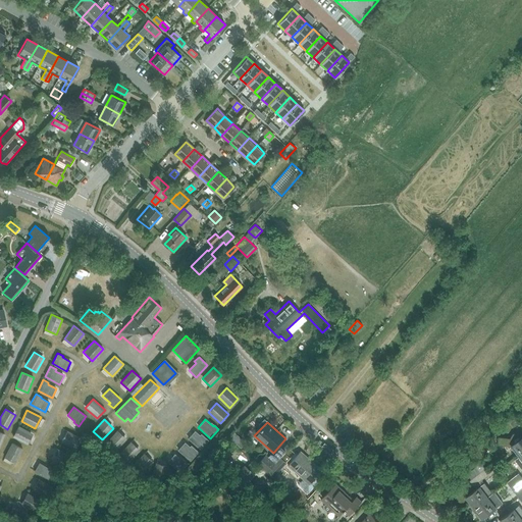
[(12,437),(28,445),(33,433),(18,425),(12,437)]
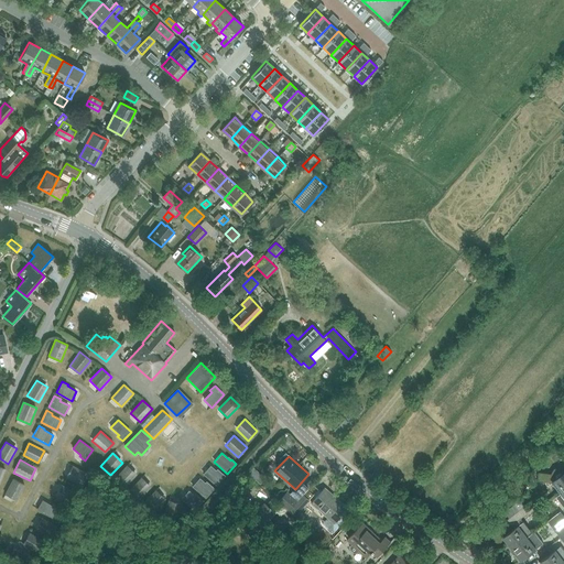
[(127,465),(115,478),(125,488),(137,475),(127,465)]
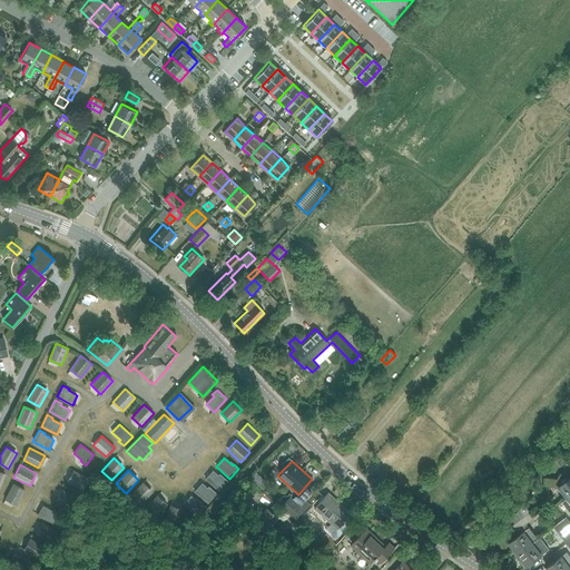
[(74,471),(67,482),(82,491),(89,480),(74,471)]
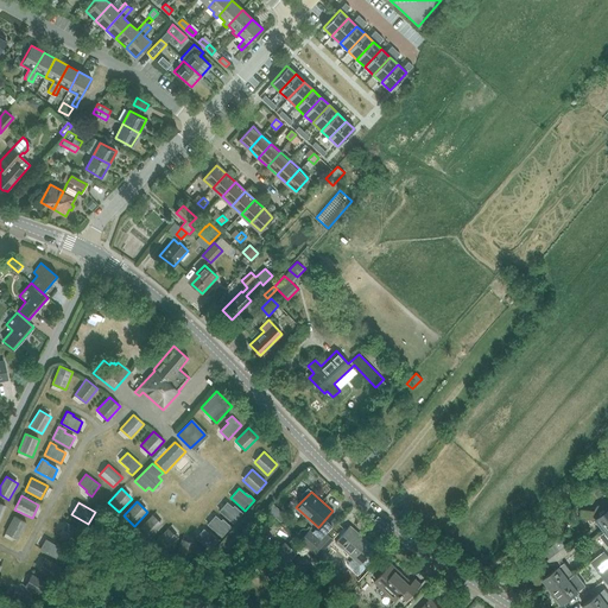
[(220,511),(233,524),(242,513),(238,508),(236,510),(227,502),(220,511)]
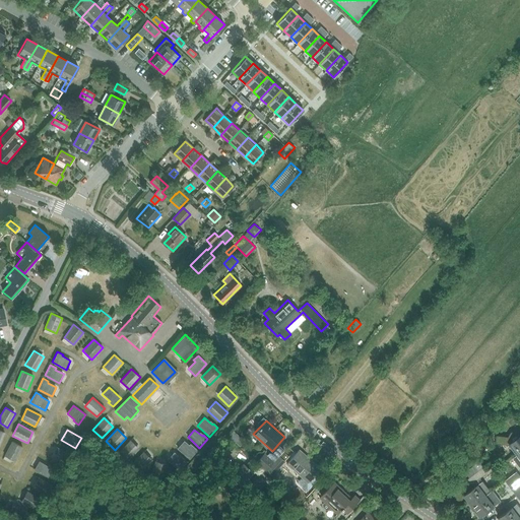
[(497,435),(496,442),(510,444),(518,454),(519,452),(519,433),(516,431),(511,432),(508,437),(497,435)]
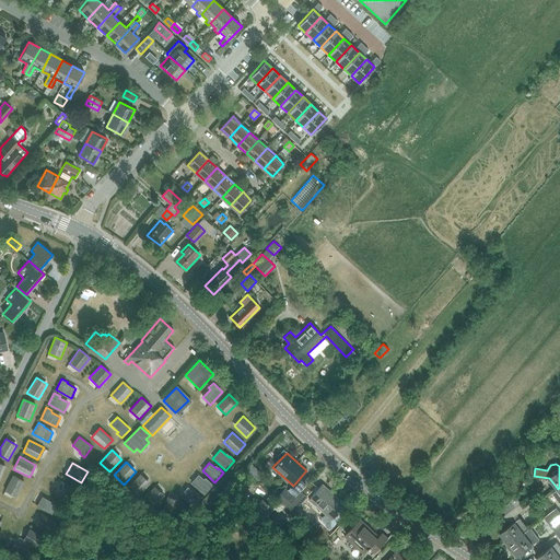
[(249,468),(246,470),(258,481),(263,476),(252,465),(249,468)]
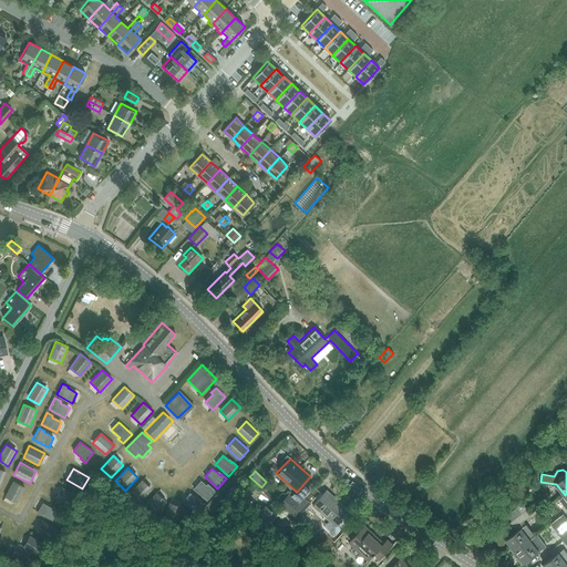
[(13,481),(4,496),(17,503),(24,486),(13,481)]
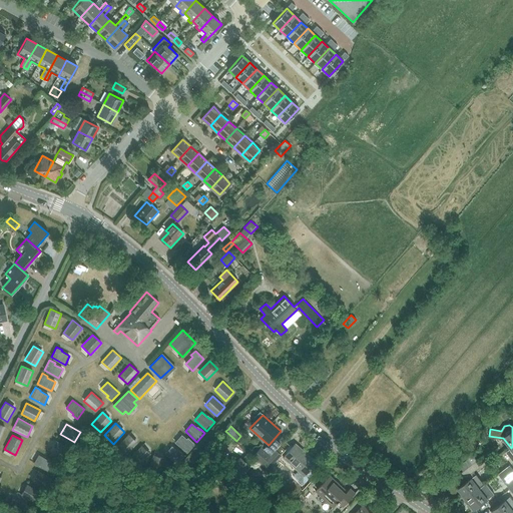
[(128,435),(118,446),(127,455),(138,443),(128,435)]
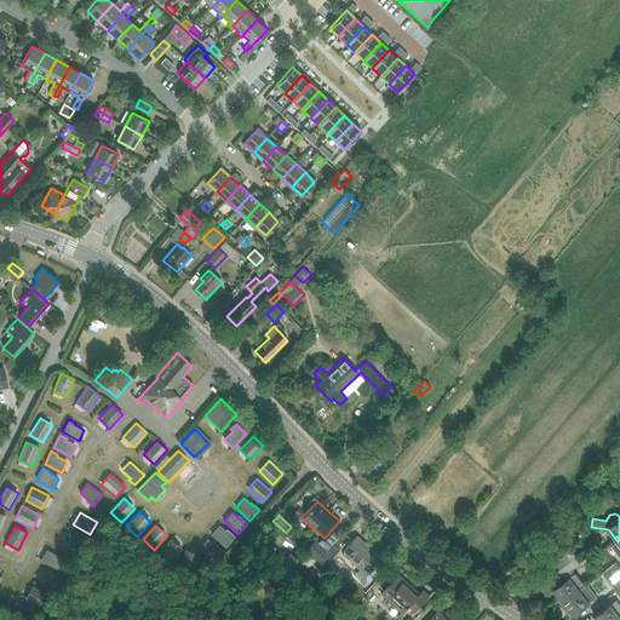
[(212,535),(227,547),(235,537),(230,532),(229,534),(219,526),(212,535)]
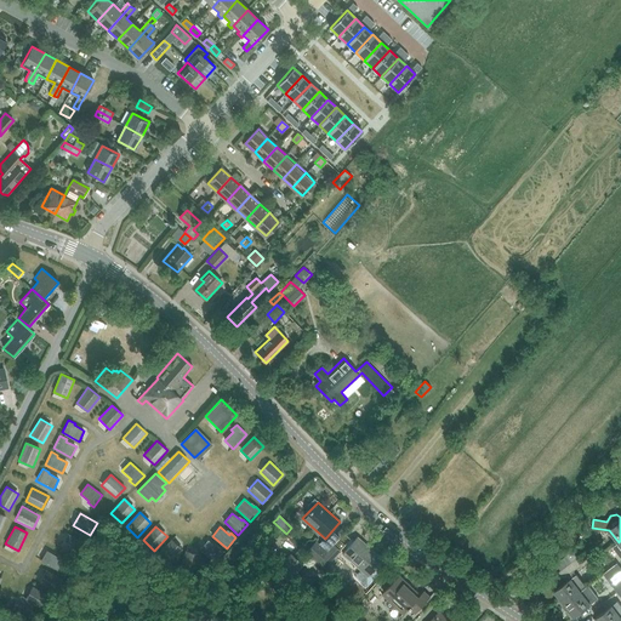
[(322,541),(319,543),(315,541),(306,551),(315,562),(323,554),(324,554),(340,537),(334,533),(326,540),(325,541),(323,542),(322,541)]
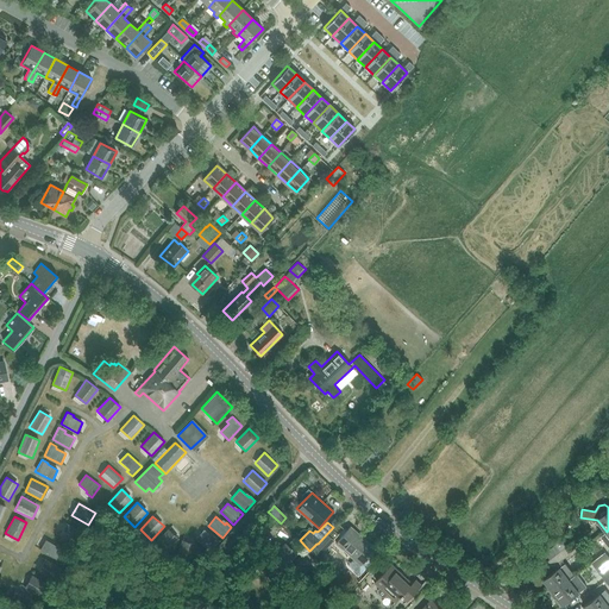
[(67,523),(60,535),(76,546),(83,534),(67,523)]
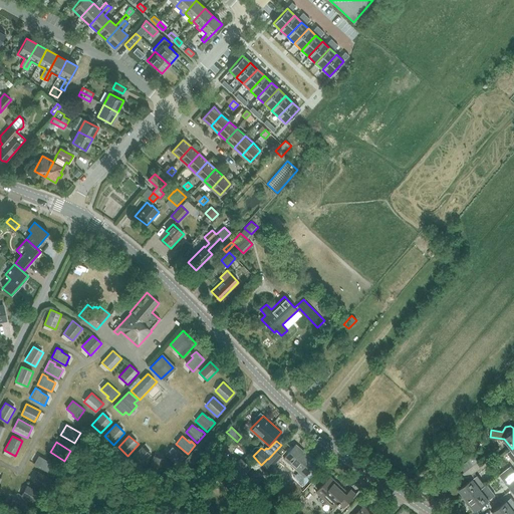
[(284,459),(304,477),(316,463),(296,445),(284,459)]
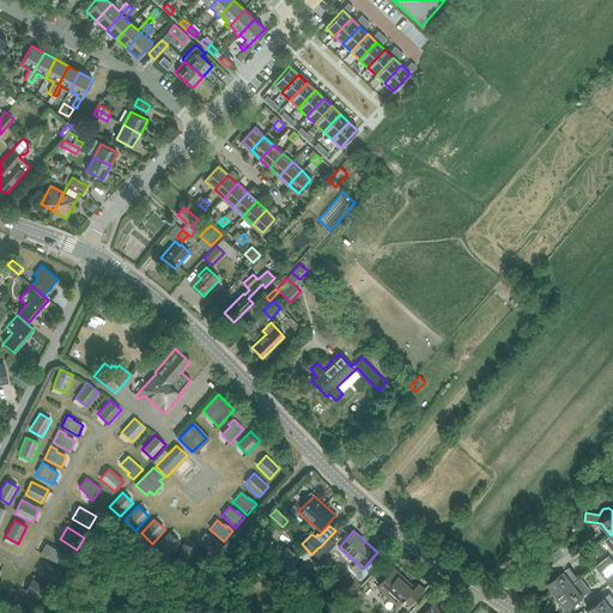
[(198,542),(212,556),(222,545),(213,538),(211,539),(205,533),(198,542)]
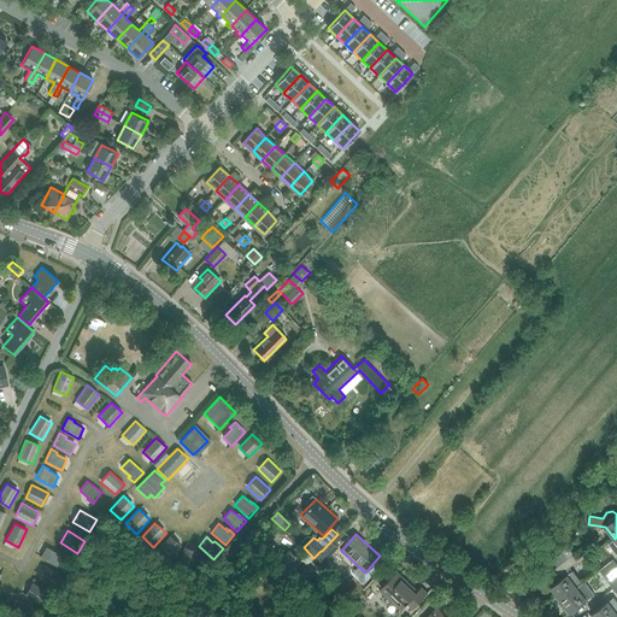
[(169,562),(181,546),(171,538),(158,551),(169,562)]
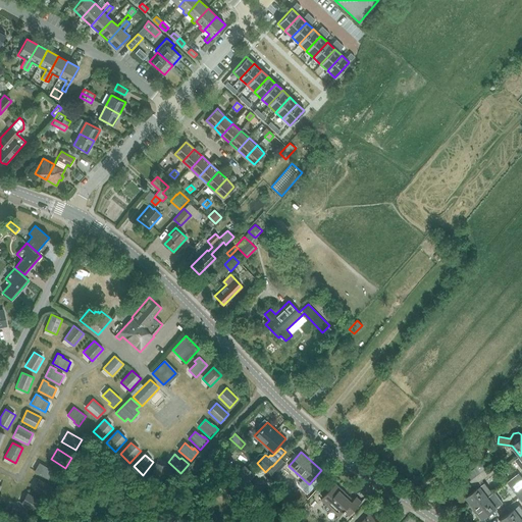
[(267,473),(272,477),(285,463),(280,459),(267,473)]
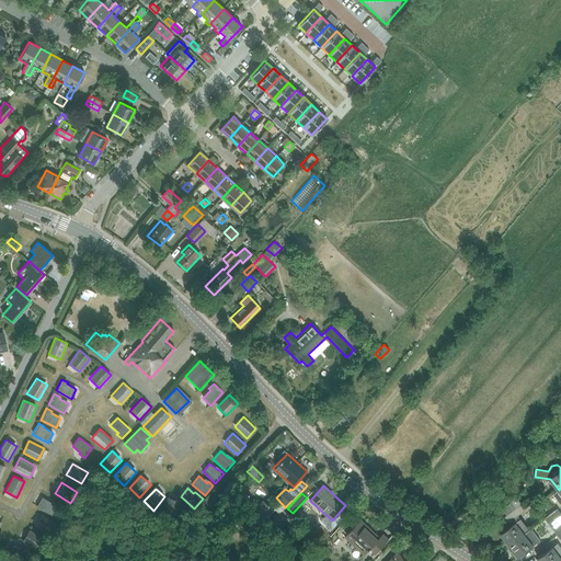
[(36,506),(52,515),(58,504),(53,501),(52,503),(42,497),(36,506)]
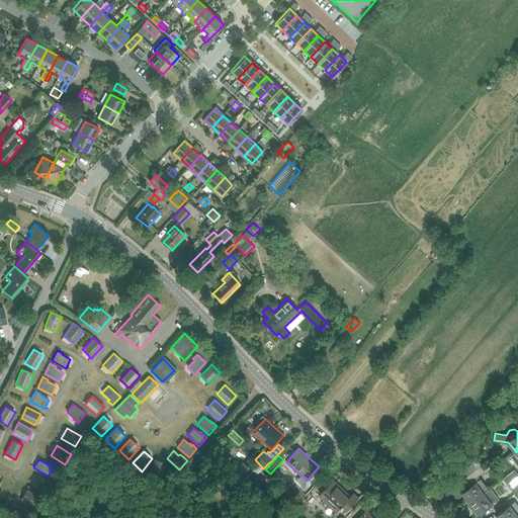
[(162,479),(166,463),(155,460),(150,476),(162,479)]
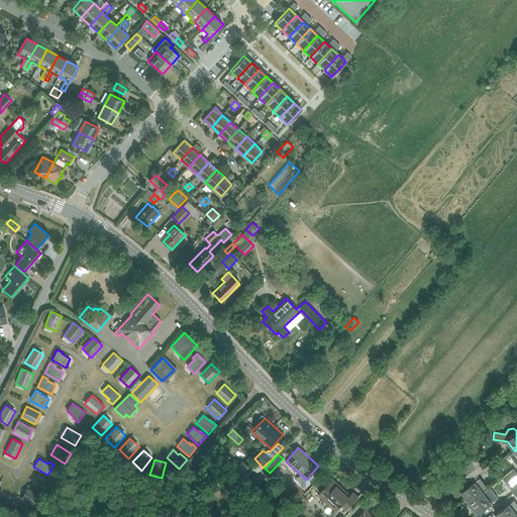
[(222,478),(235,490),(251,471),(242,461),(235,470),(232,467),(222,478)]
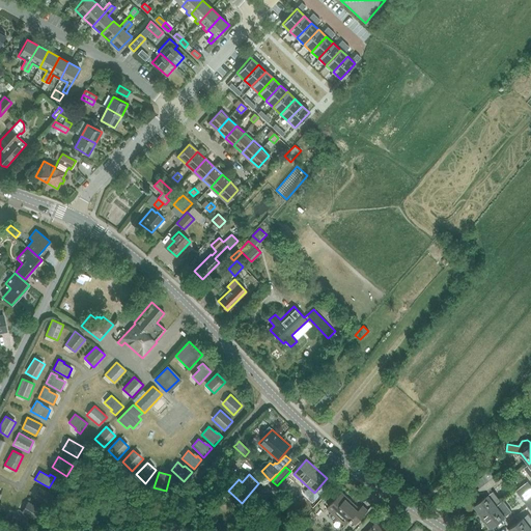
[(488,481),(478,490),(482,495),(484,498),(493,492),(491,488),(499,481),(495,476),(488,481)]
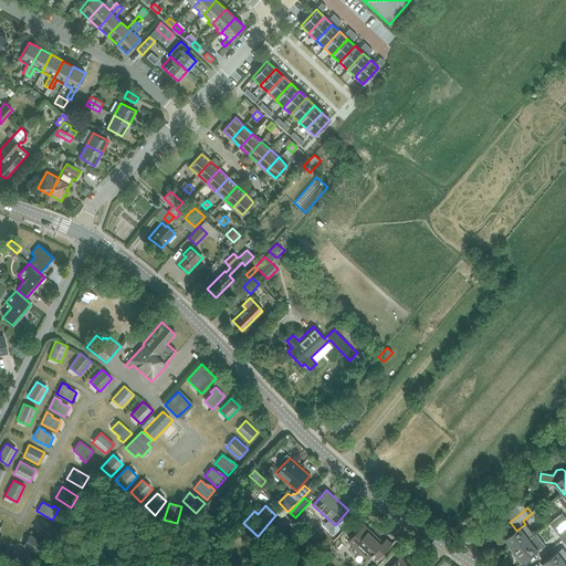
[(270,526),(281,536),(294,522),(282,512),(270,526)]
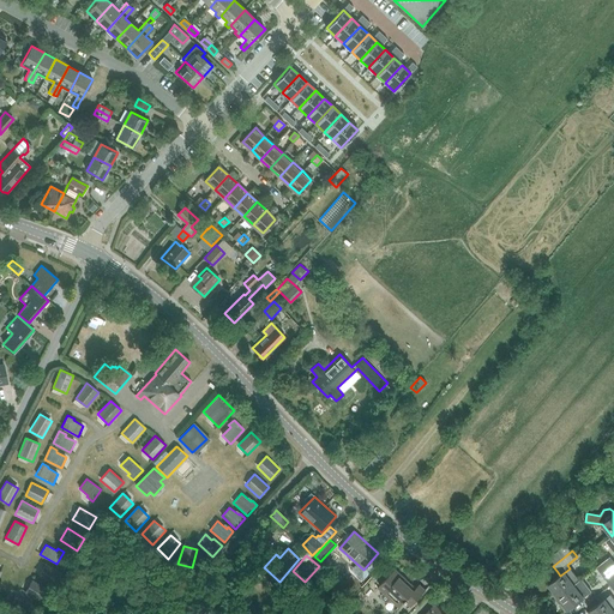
[(600,572),(601,573),(613,563),(613,561),(611,557),(596,567),(600,572)]
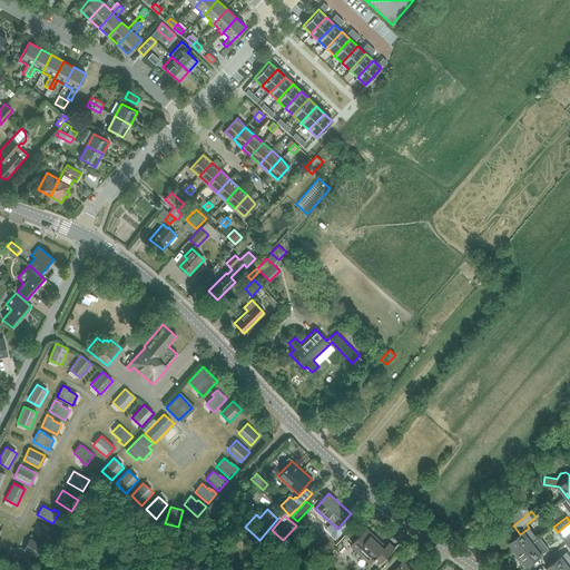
[(569,522),(558,532),(562,538),(569,531),(569,522)]
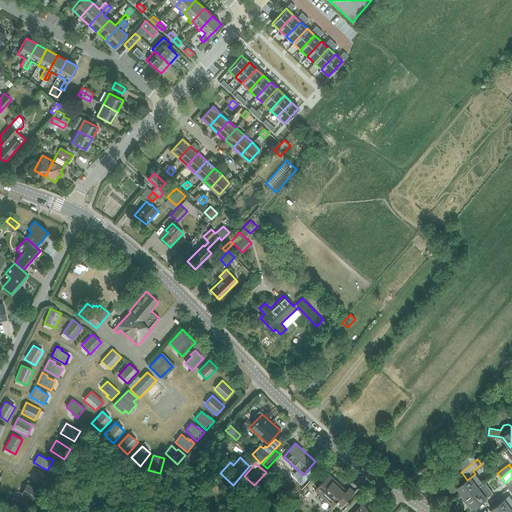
[(38,470),(32,480),(46,488),(52,478),(38,470)]
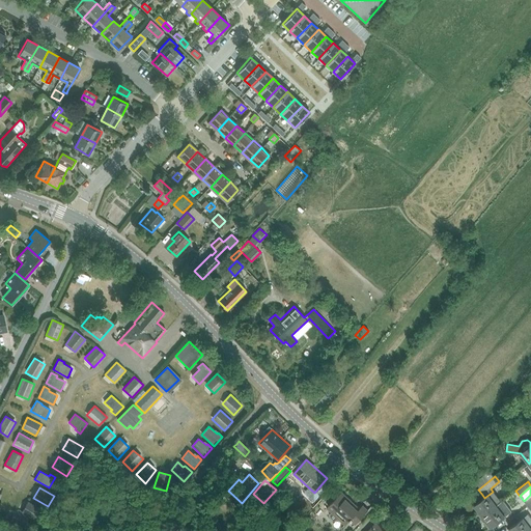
[(481,518),(497,505),(501,502),(493,491),(493,492),(484,498),(474,505),(479,512),(477,512),(481,518)]
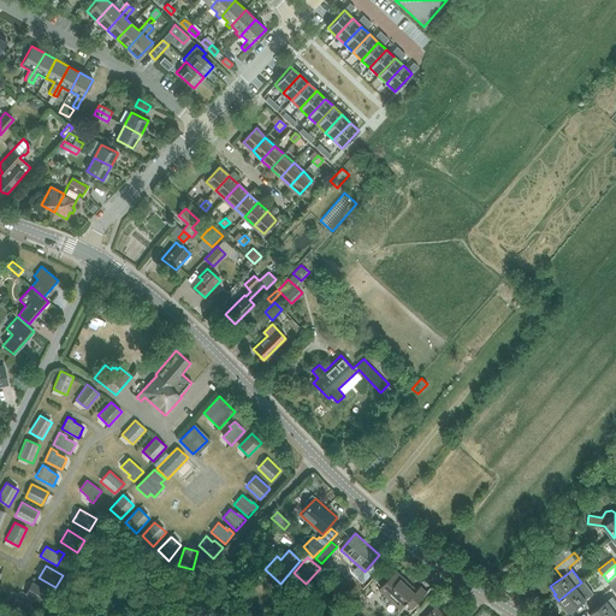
[(381,600),(383,602),(385,604),(388,605),(389,604),(391,602),(400,609),(406,603),(412,609),(427,592),(421,586),(418,590),(397,570),(379,590),(385,596),(383,598),(381,600)]
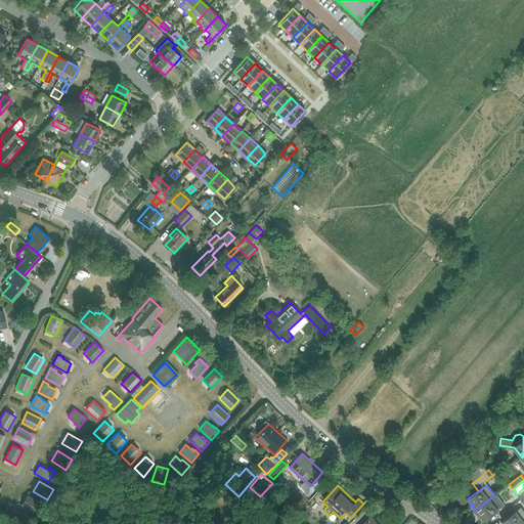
[(28,494),(20,506),(35,514),(42,503),(28,494)]
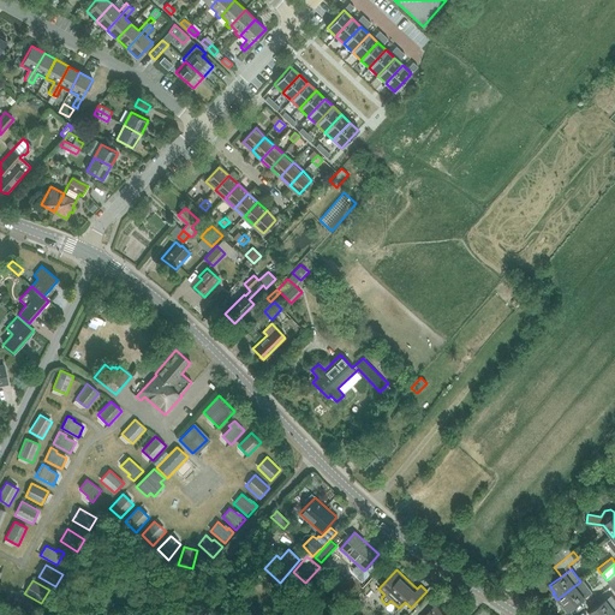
[(575,585),(557,599),(561,604),(562,603),(568,610),(585,598),(592,592),(583,580),(580,581),(575,585)]
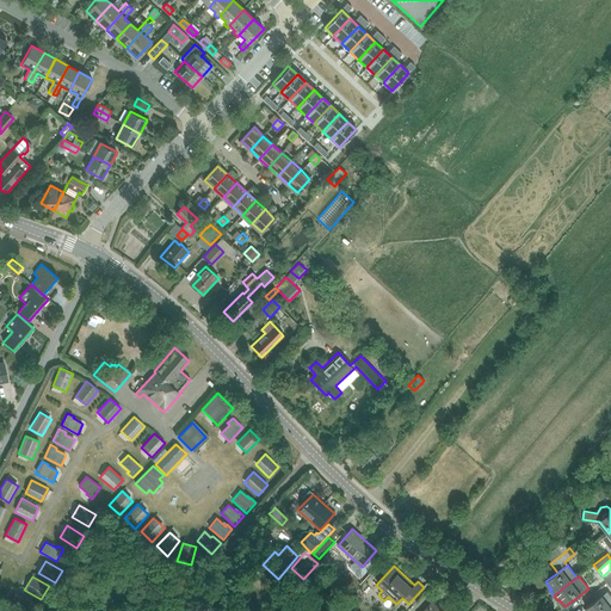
[(8,605),(19,610),(26,610),(32,603),(26,599),(25,600),(14,594),(8,605)]
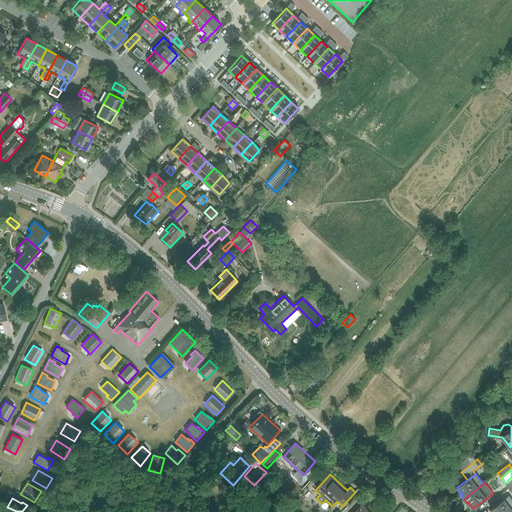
[(508,511),(511,510),(511,508),(505,499),(491,510),(492,511),(508,511)]
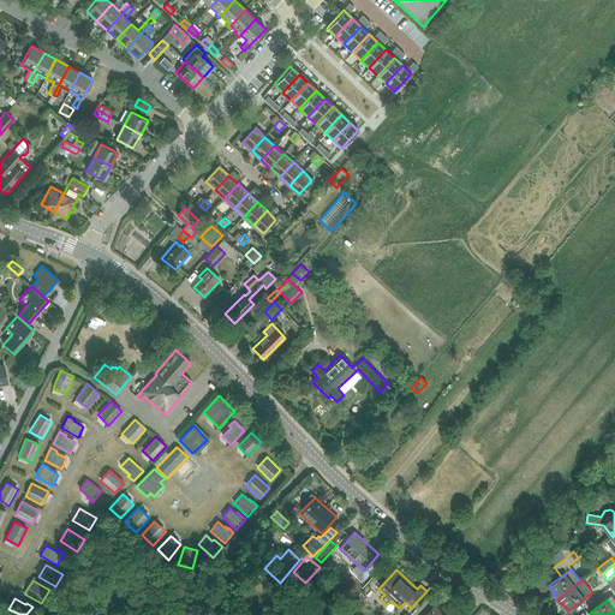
[(454,614),(449,610),(447,613),(437,604),(427,614),(454,614)]
